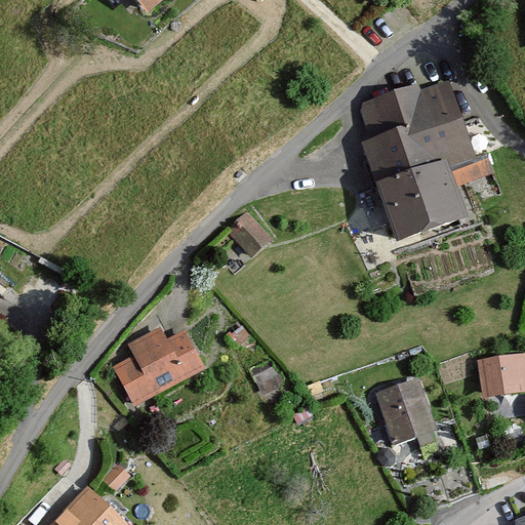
[(130,0),(148,18),(168,0),(130,0)]
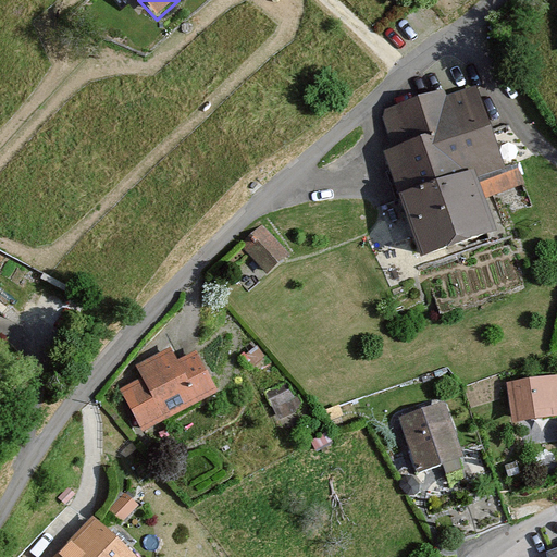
[(387,157),(403,200),(471,175),(504,163),(478,94),(387,126),(397,152),(387,157)]
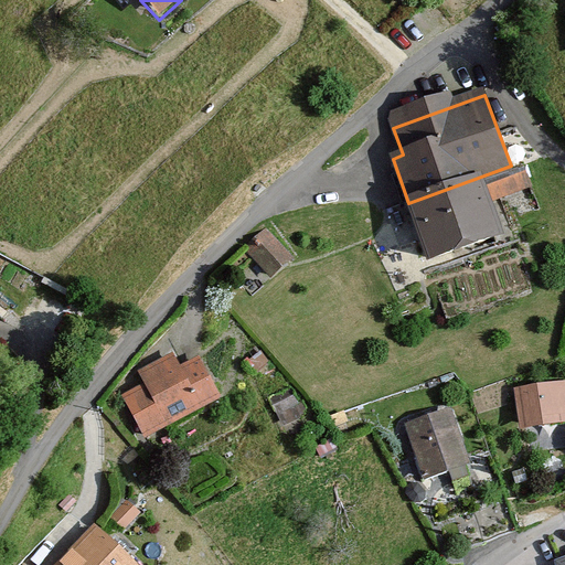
[(429,260),(499,235),(478,178),(408,203),(429,260)]
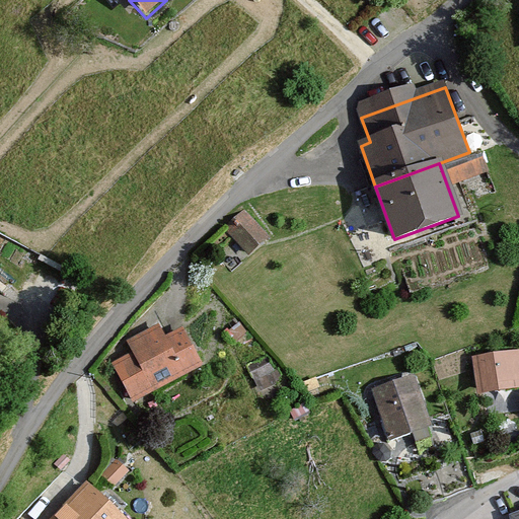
[(266,241),(246,215),(228,228),(247,254),(266,241)]
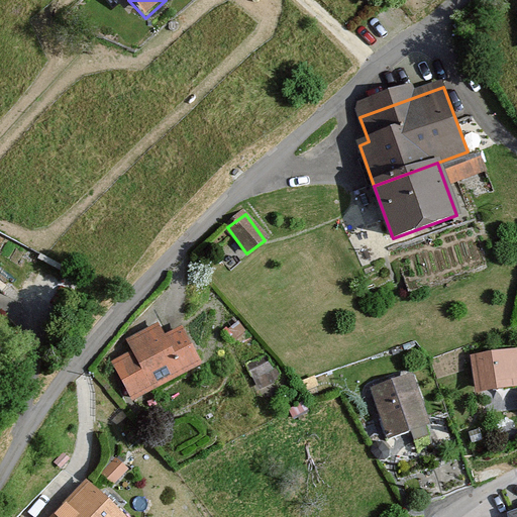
[(201,365),(184,332),(167,341),(160,330),(132,344),(139,356),(118,369),(136,400),(201,365)]
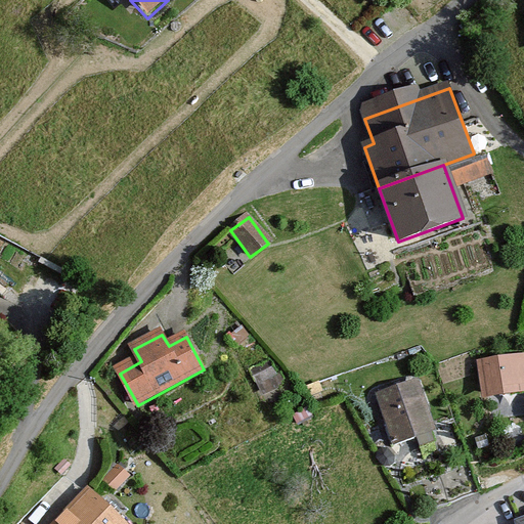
[(523,391),(523,382),(523,381),(523,353),(478,360),(483,396),(523,391)]
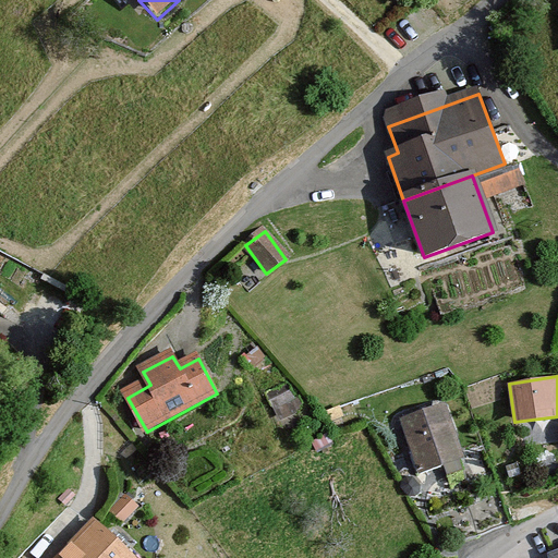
[(461,457),(444,403),(400,417),(416,471),(461,457)]
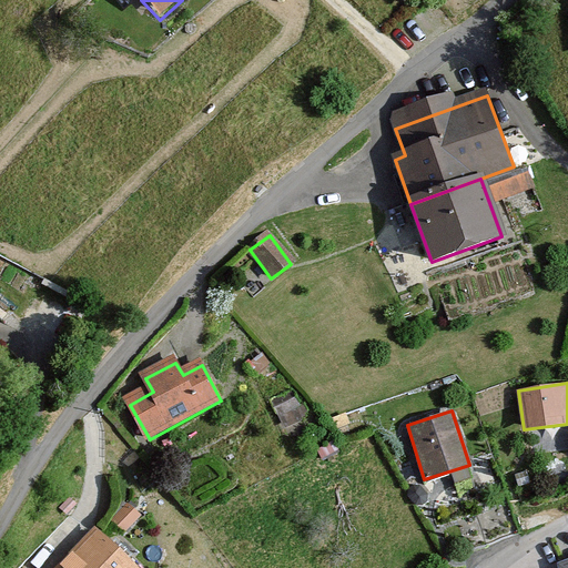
[(134,567),(95,528),(56,567),(134,567)]
